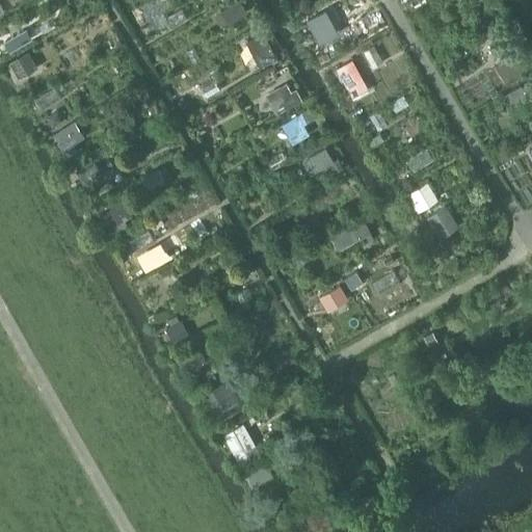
[(240,0),(237,0),(221,9),(229,22),(247,11),(240,0)]
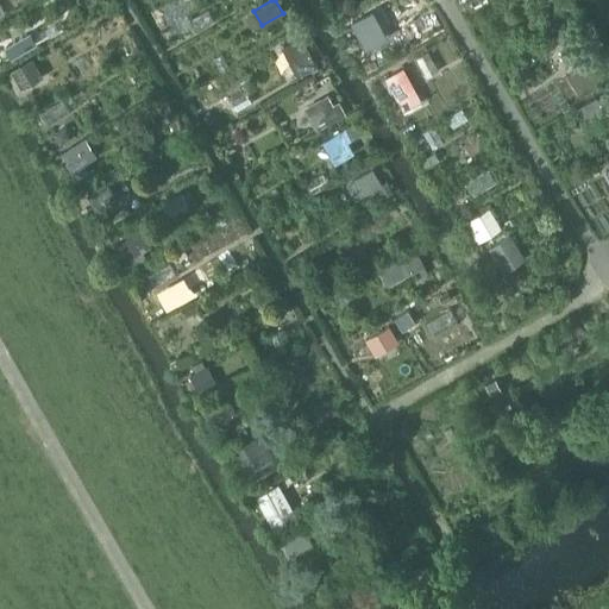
[(385,37),(372,12),(352,23),(365,48),(385,37)]
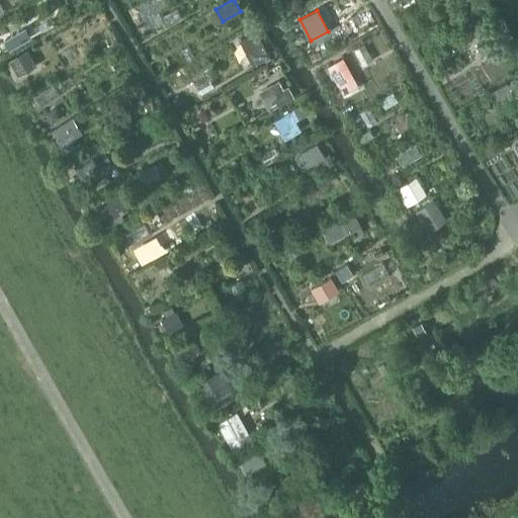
[(231,36),(248,26),(245,19),(227,29),(231,36)]
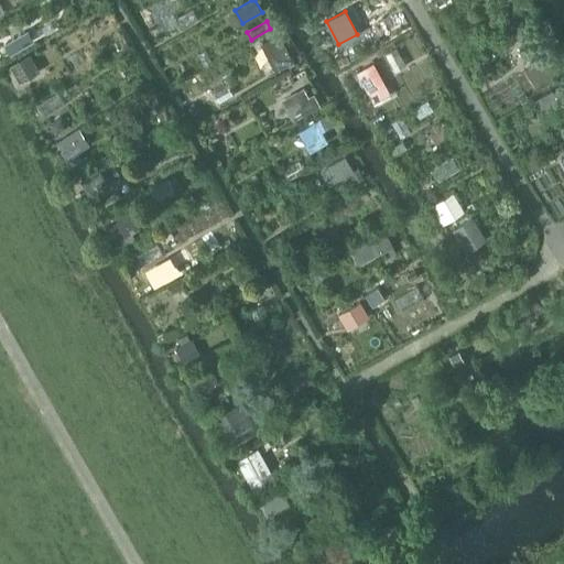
[(42,44),(63,32),(57,22),(35,33),(42,44)]
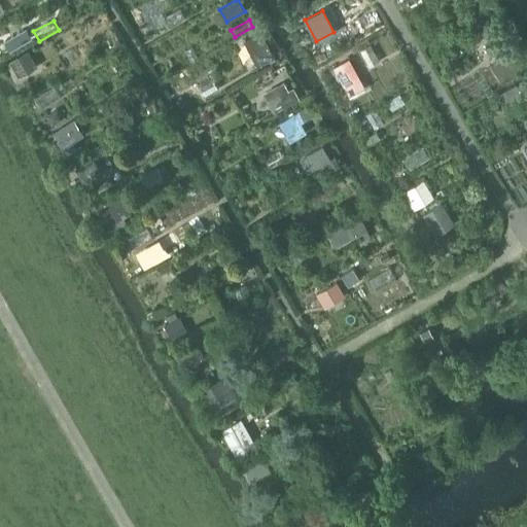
[(25,29),(2,43),(6,50),(30,37),(25,29)]
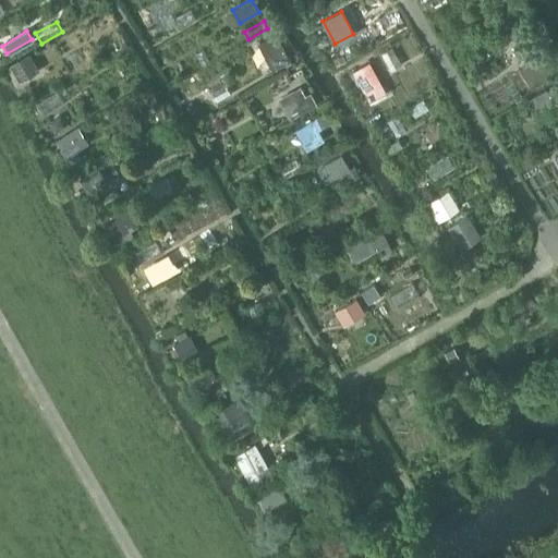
[(277,34),(258,44),(273,71),(291,61),(277,34)]
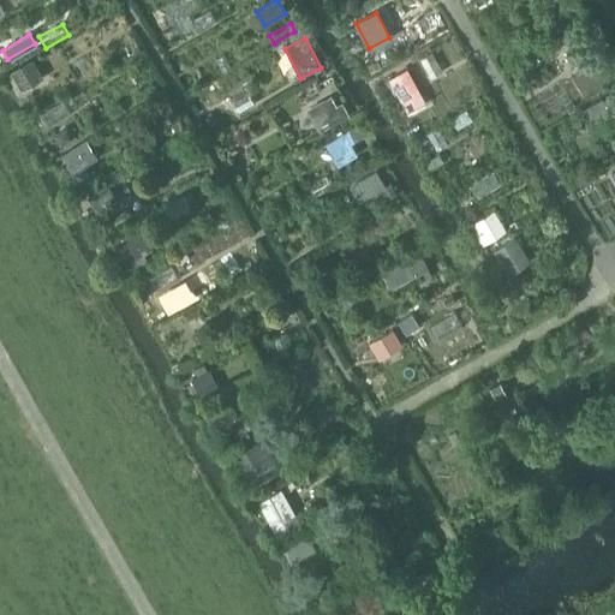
[(581,45),(566,55),(574,67),(590,57),(581,45)]
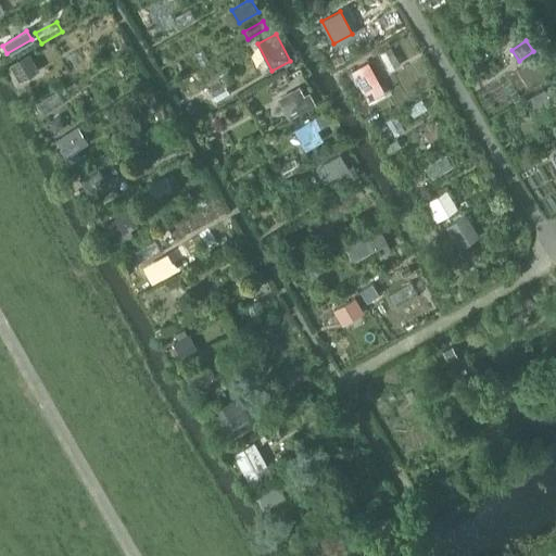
[(391,48),(379,54),(388,72),(401,65),(391,48)]
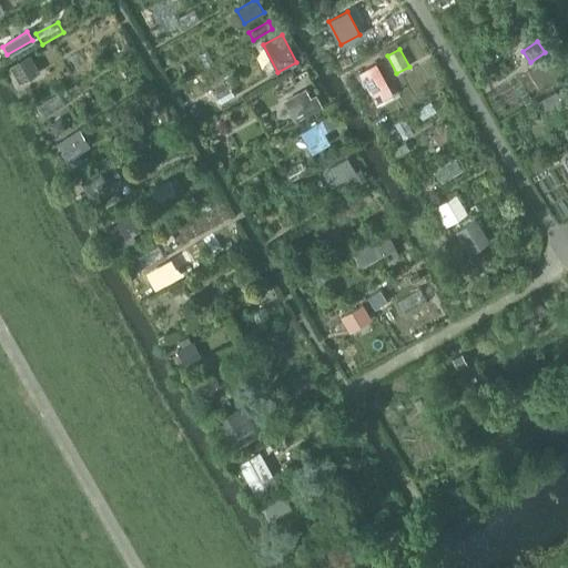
[(31,53),(10,66),(20,82),(41,71),(31,53)]
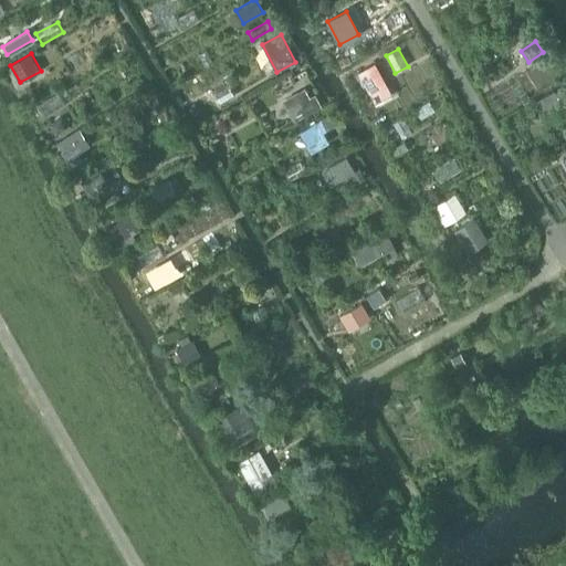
[(85,65),(81,54),(71,59),(75,70),(85,65)]
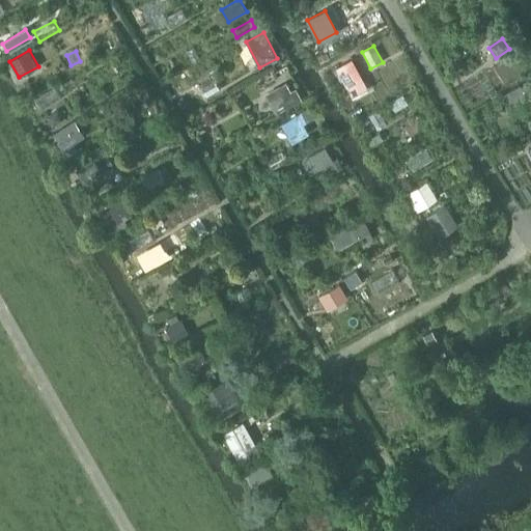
[(352,58),(336,67),(353,96),(367,87),(352,58)]
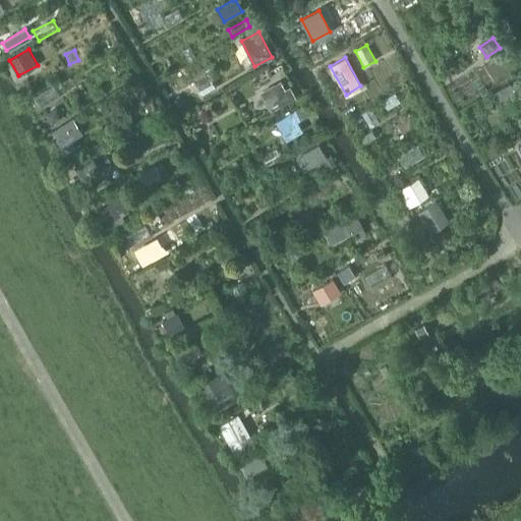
[(277,81),(271,71),(255,79),(261,90),(277,81)]
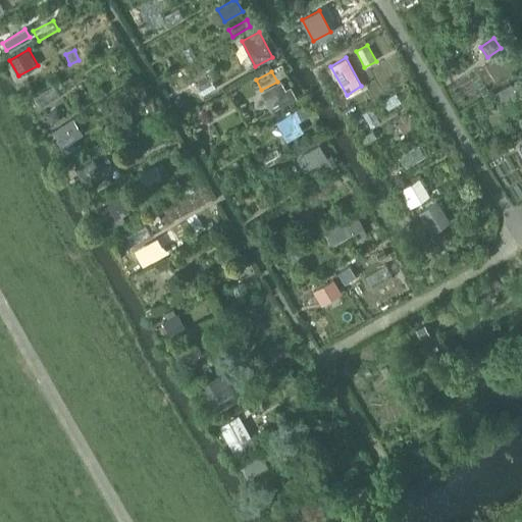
[(281,80),(260,92),(271,111),(297,97),(291,86),(286,89),(281,80)]
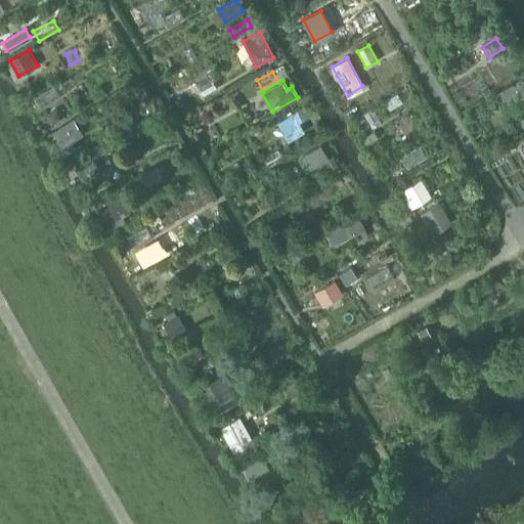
[(520,97),(513,84),(497,93),(505,105),(520,97)]
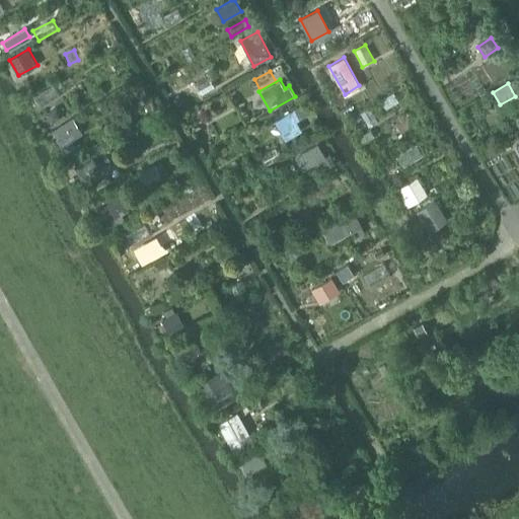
[(53,85),(32,96),(41,109),(61,98),(53,85)]
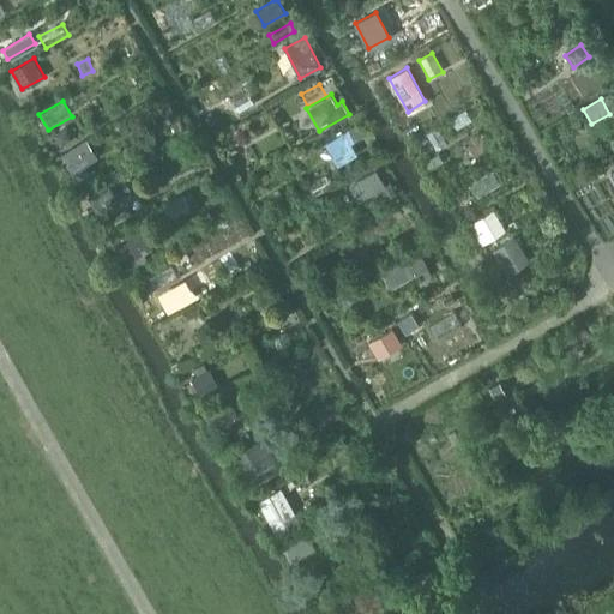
[(359,122),(325,143),(338,166),(344,162),(357,154),(351,143),(366,134),(359,122)]
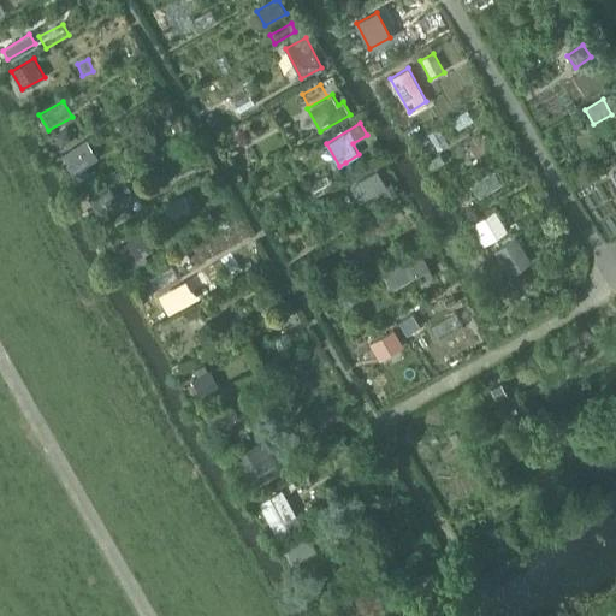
[(86,138),(63,154),(80,181),(90,173),(86,166),(99,158),(86,138)]
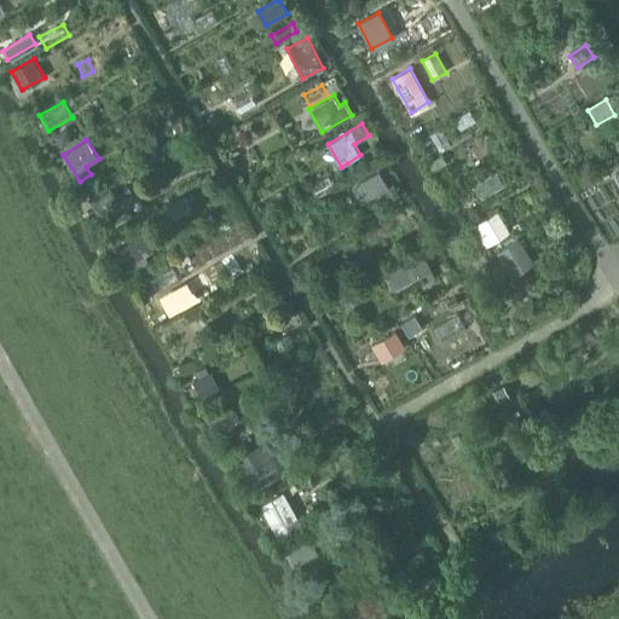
[(380,171),(352,186),(362,202),(386,189),(392,200),(400,195),(394,184),(388,186),(380,171)]
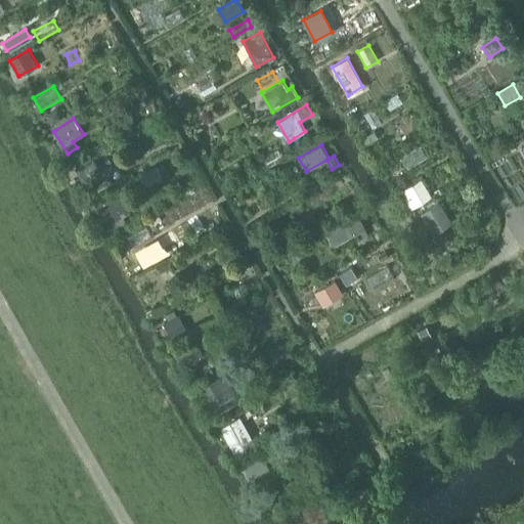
[(421,148),(401,160),(407,171),(428,159),(421,148)]
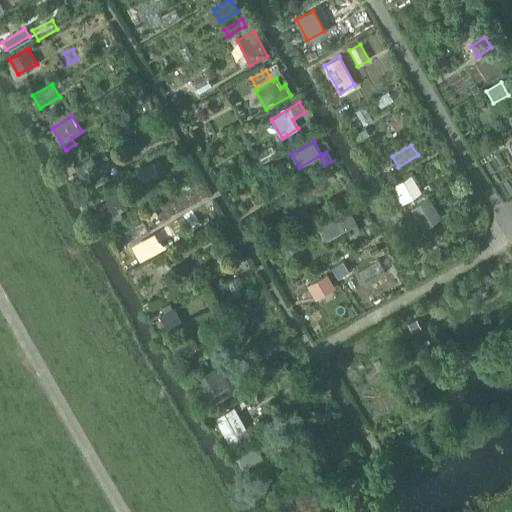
[(277,158),(271,147),(257,154),(263,166),(277,158)]
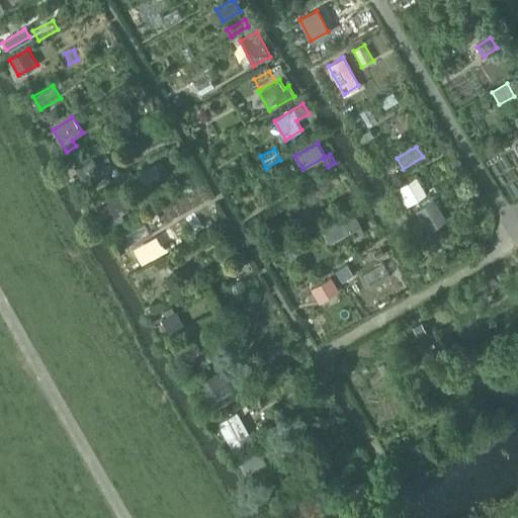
[(91,155),(74,165),(84,181),(100,171),(91,155)]
